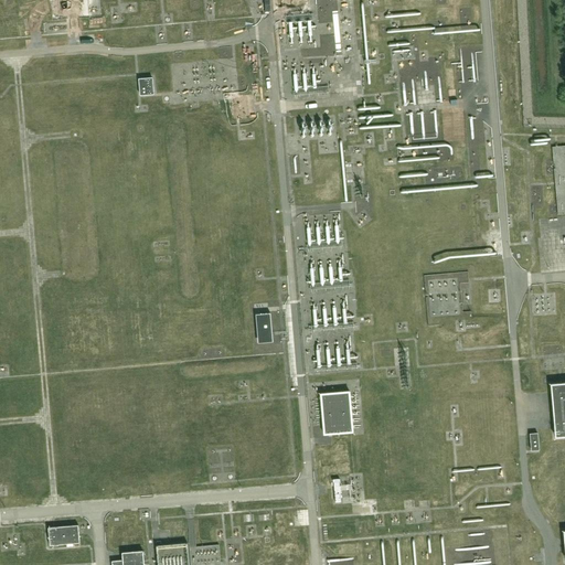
[(417,48),(396,50),(397,61),(418,59),(417,48)]
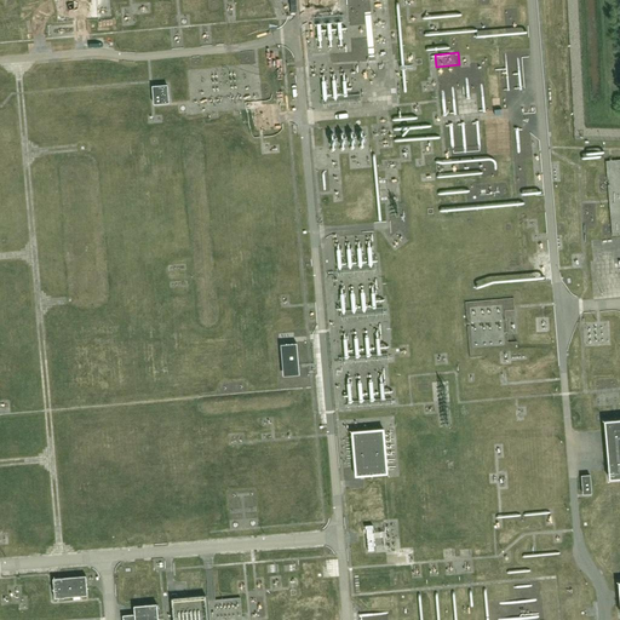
[(170,104),(168,85),(151,87),(154,105),(170,104)]
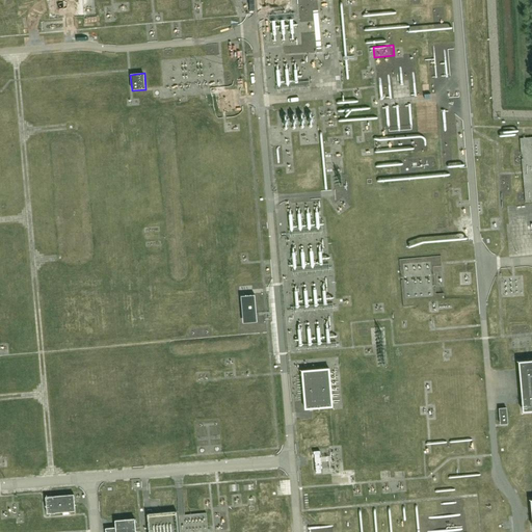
[(349,202),(343,204),(348,214),(354,212),(349,202)]
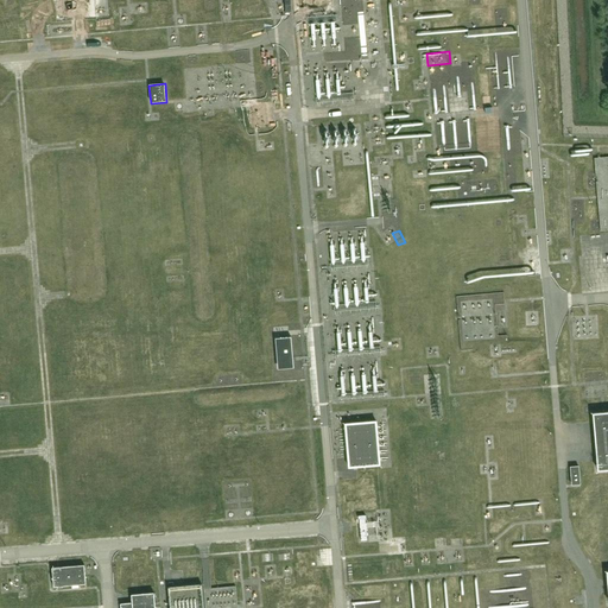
[(336,264),(350,265),(352,246),(336,245),(336,264)]
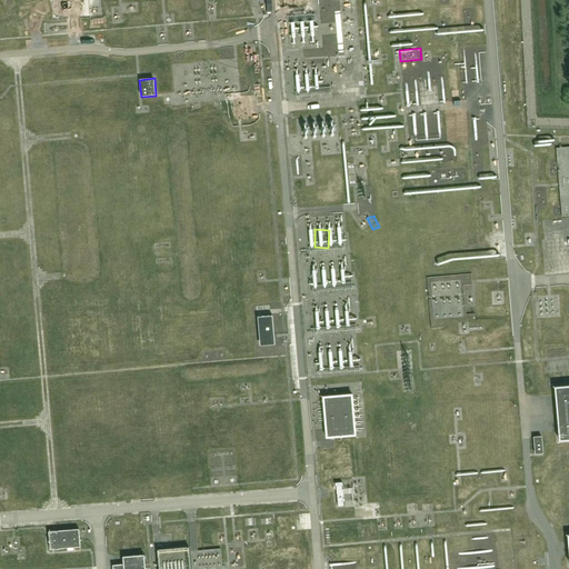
[(317,293),(352,290),(349,259),(315,262),(317,293)]
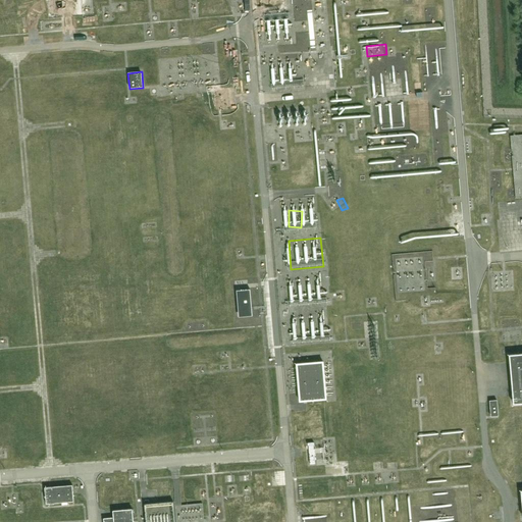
[(401,294),(428,292),(426,259),(400,261),(401,294)]
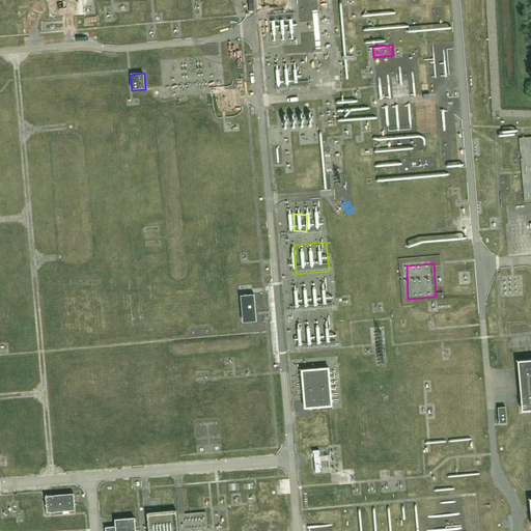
[(256,319),(254,300),(244,301),(246,320),(256,319)]
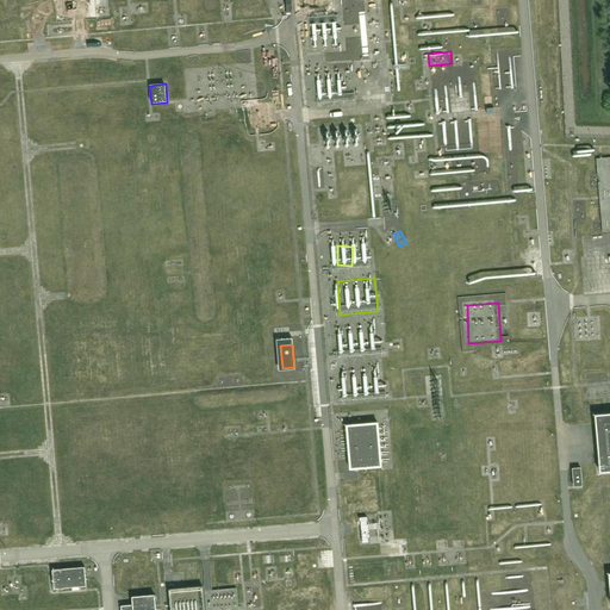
[(609,414),(595,415),(599,473),(609,472),(609,414)]
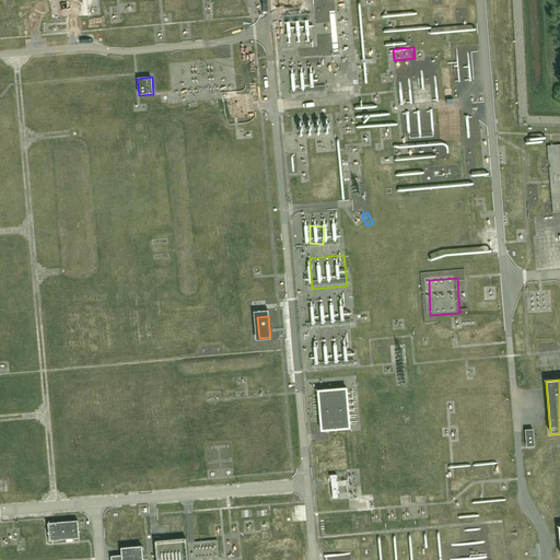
[(347,387),(317,391),(321,432),(351,429),(347,387)]
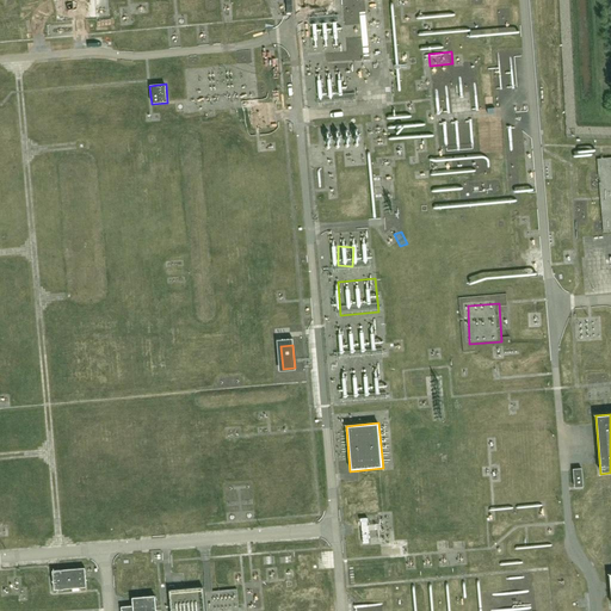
[(575,491),(585,489),(582,471),(573,471),(575,491)]
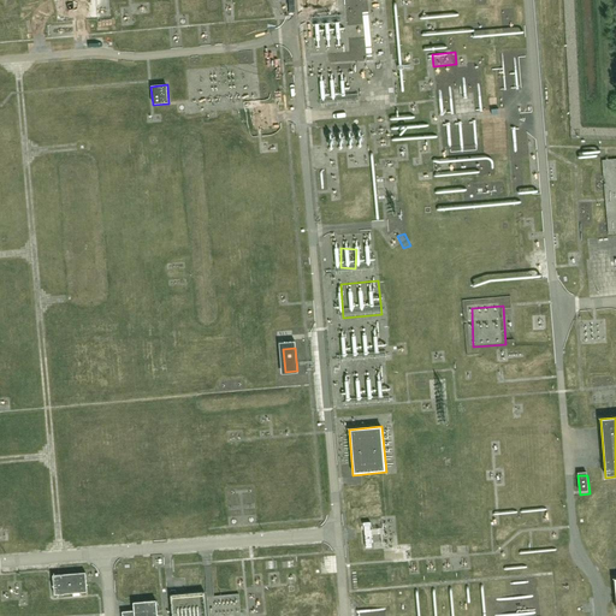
[(86,573),(52,575),(54,596),(87,592),(86,573)]
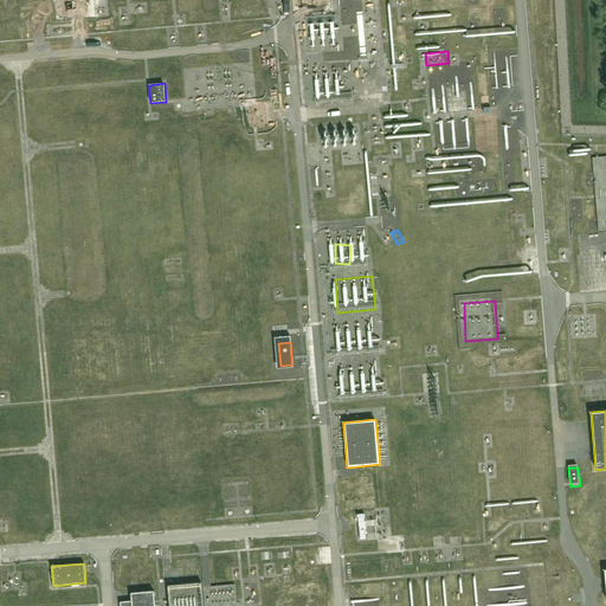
[(154,605),(154,591),(130,593),(131,601),(120,603),(120,605),(154,605)]
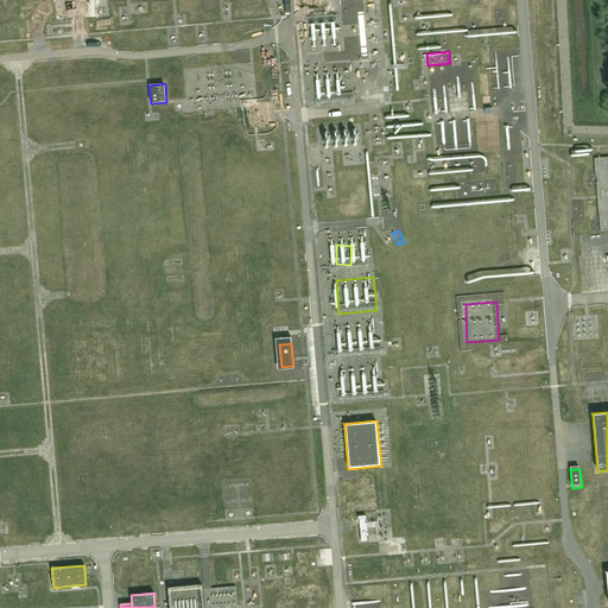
[(211,607),(241,607),(241,594),(211,595),(211,607)]
